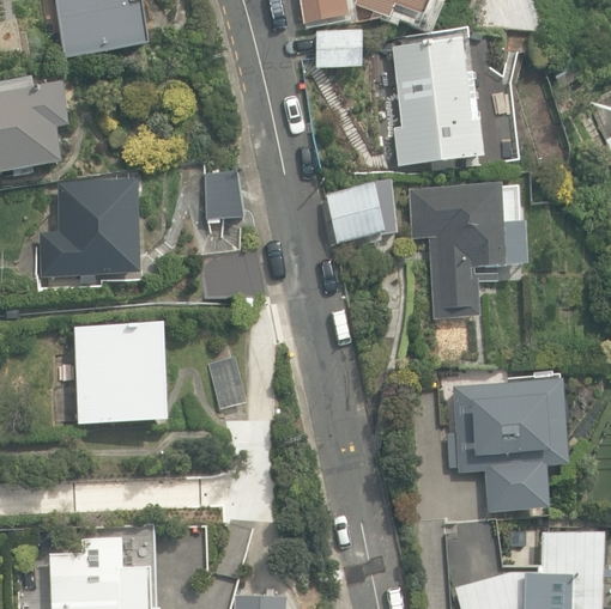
[(53,0),(61,58),(149,44),(143,0),(132,1),(132,0),(53,0)]
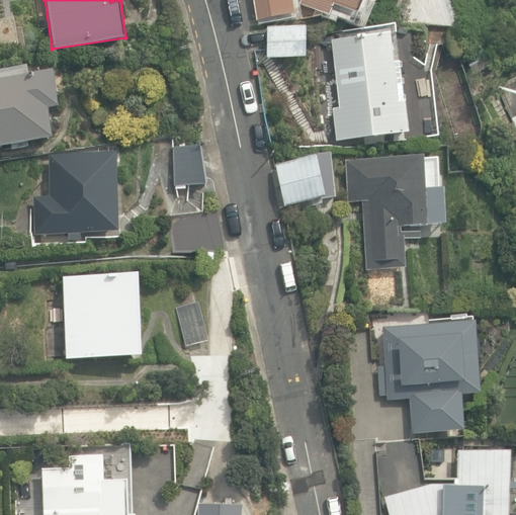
[(253,0),(256,17),(294,11),(292,0),(253,0)]
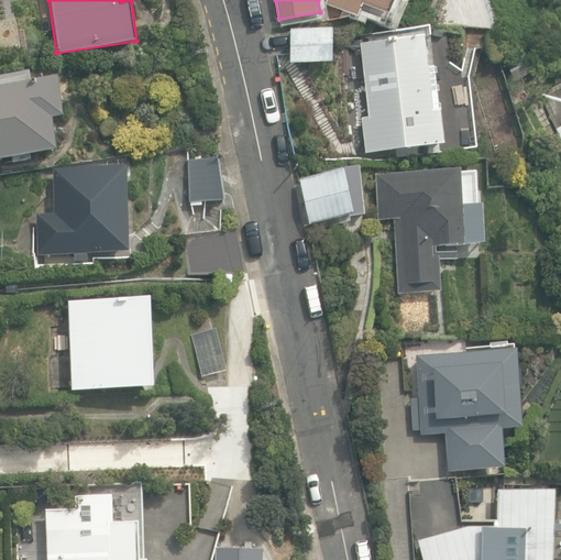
[(359,9),(392,22),(400,1),(397,0),(325,0),(323,3),(356,17),(359,9)]
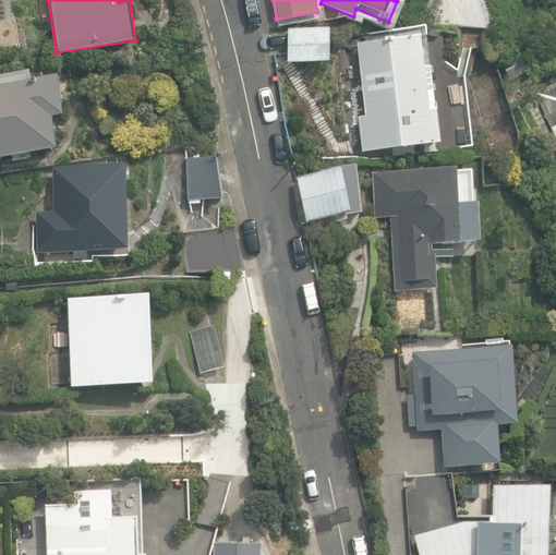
[(287,59),(329,60),(329,27),(287,27),(287,59)]
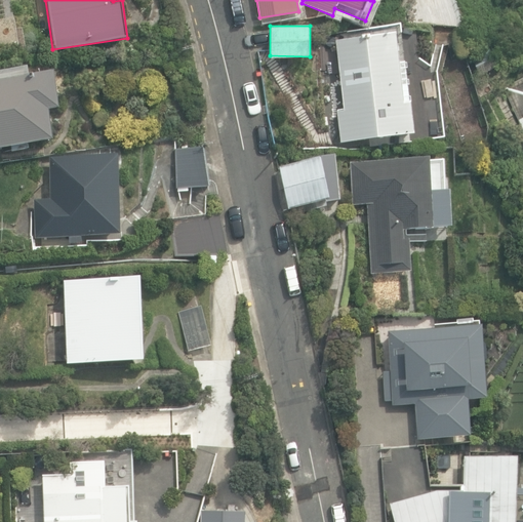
[(398,61),(395,31),(334,38),(343,107),(335,108),(339,142),(412,133),(403,61),(398,61)]
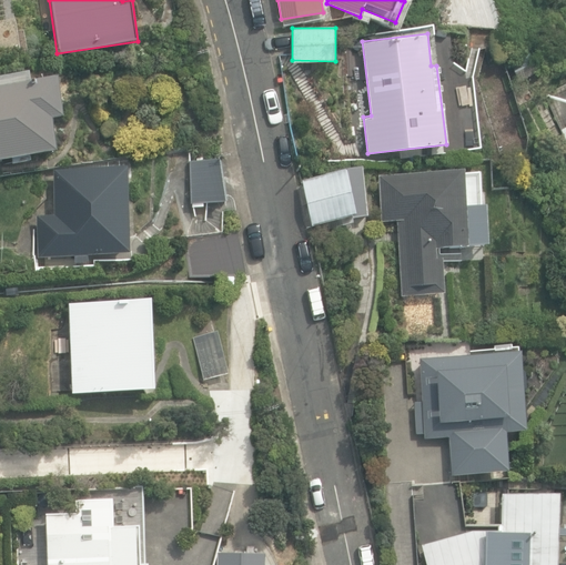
[(0,159),(57,151),(52,117),(62,115),(58,77),(0,83),(0,159)]
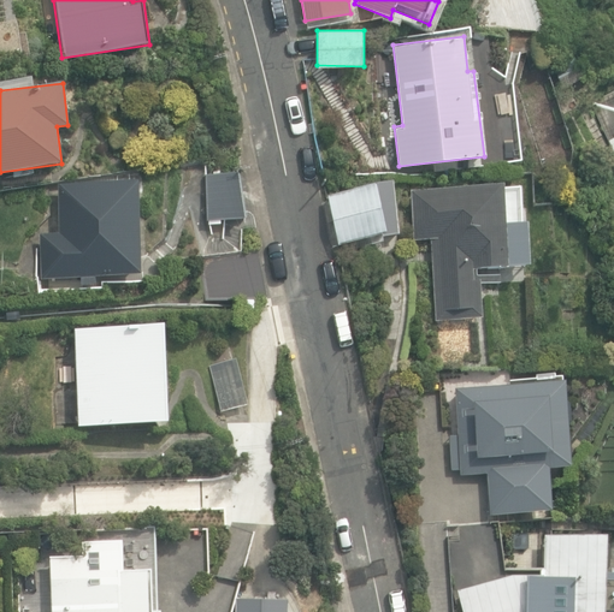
[(613,87),(589,97),(613,156),(613,87)]
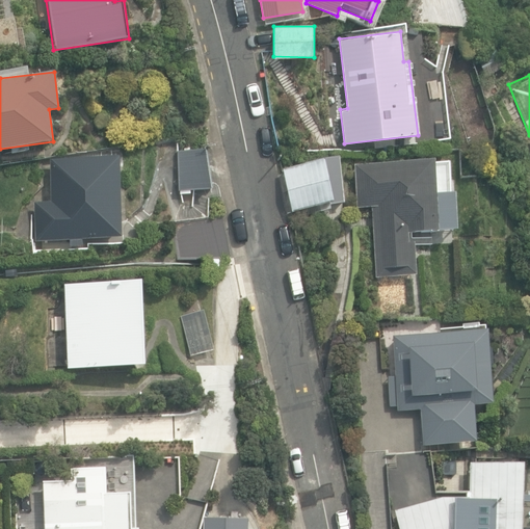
[(176,149),(178,189),(211,188),(204,147),(176,149)]
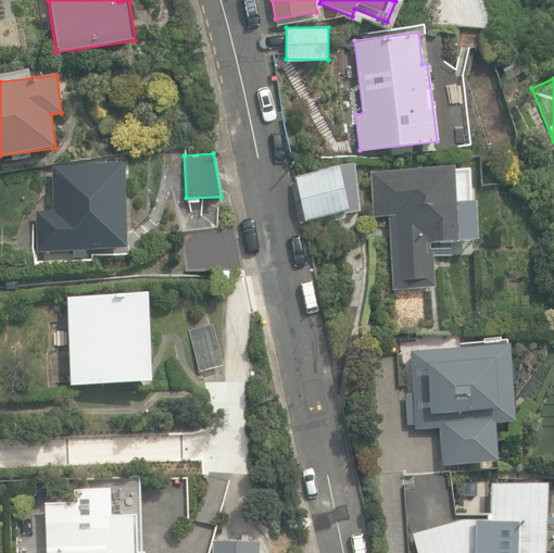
[(71,248),(72,254),(85,254),(85,248),(126,247),(124,162),(51,163),(52,208),(35,209),(36,249),(71,248)]
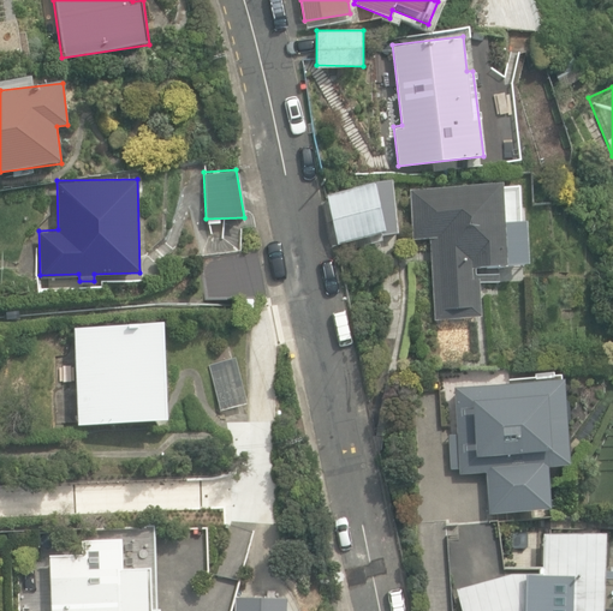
[(327,193),(338,243),(386,232),(375,183),(327,193)]
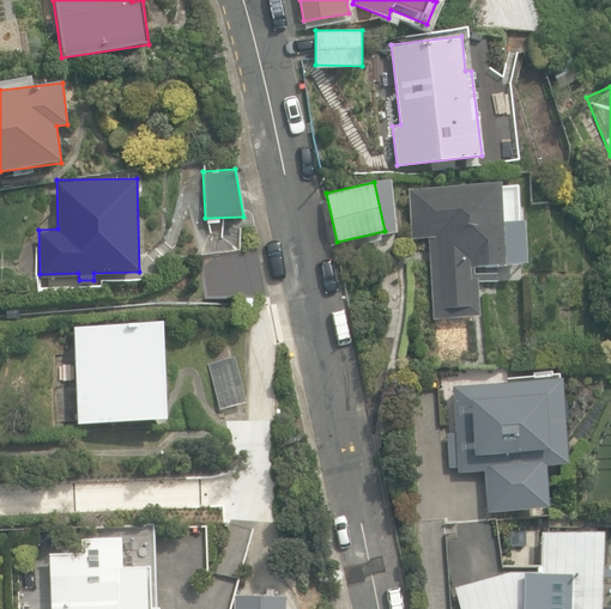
[(428,236),(433,316),(479,314),(477,276),(471,276),(471,266),(522,262),(520,223),(502,224),(500,182),(409,187),(411,237),(428,236)]
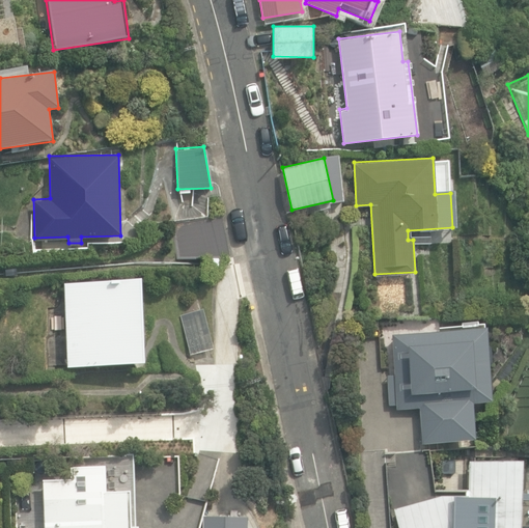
[(178,256),(229,254),(221,213),(174,218),(178,256)]
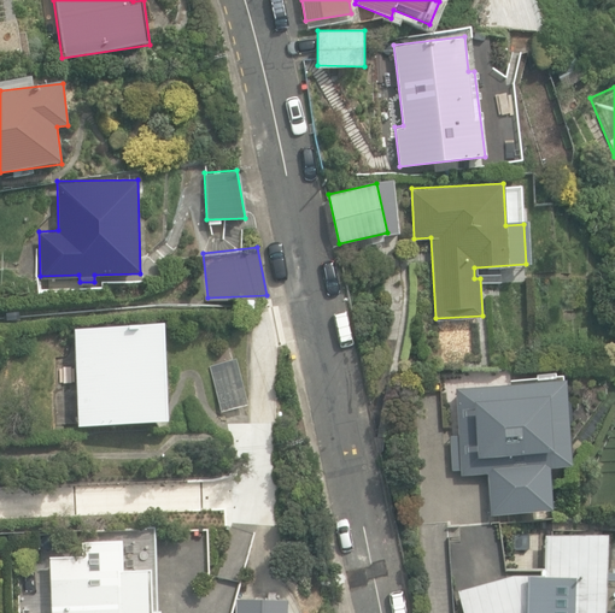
[(42,294),(69,293),(68,276),(41,278),(42,294)]
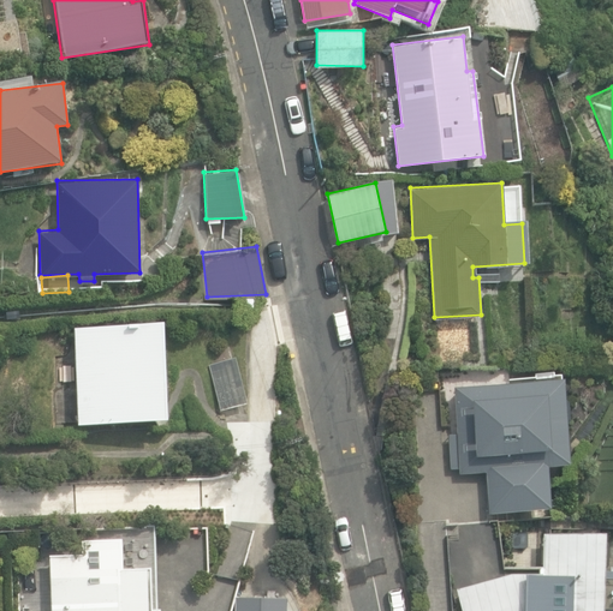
[(73,325),(78,424),(168,420),(165,322),(73,325)]
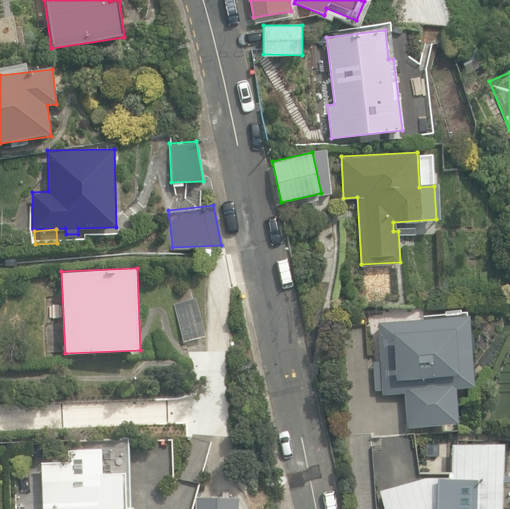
[(173,301),(182,339),(205,334),(196,295),(173,301)]
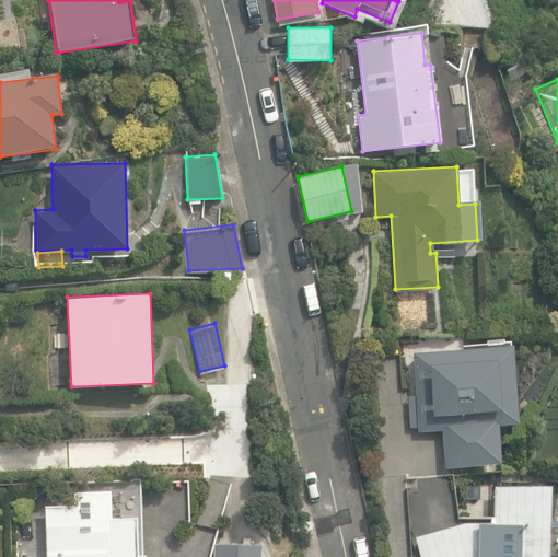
[(442,428),(444,467),(501,464),(499,425),(519,424),(513,345),(454,348),(453,334),(419,336),(419,349),(413,350),(416,393),(407,393),(409,425),(417,425),(417,430),(442,428)]
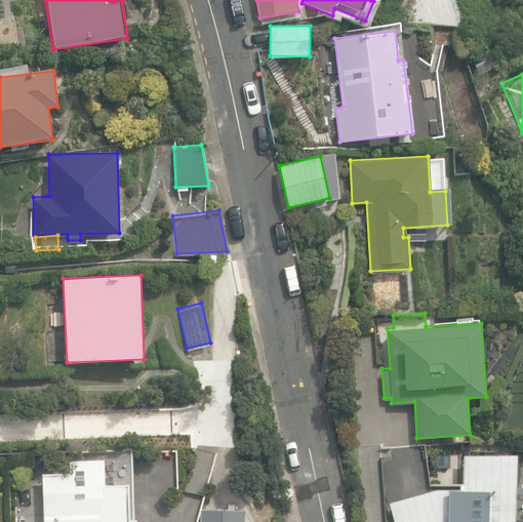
[(159,411),(160,434),(198,433),(198,409),(159,411)]
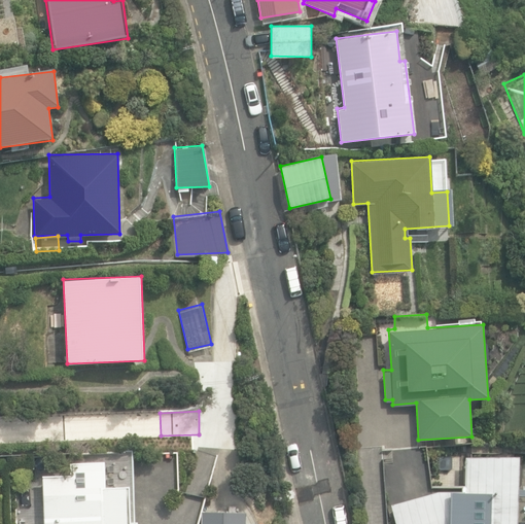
[(524,523),(524,483),(516,483),(517,457),(463,456),(462,491),(438,490),(389,503),(394,523),(524,523)]
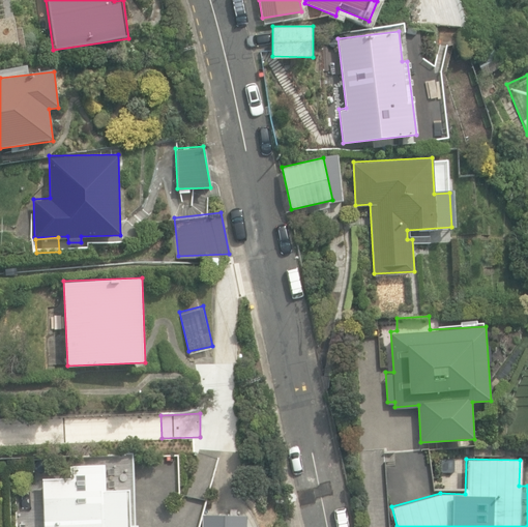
[(42,476),(44,526),(136,526),(137,526),(128,526),(127,487),(82,488),(82,475),(42,476)]
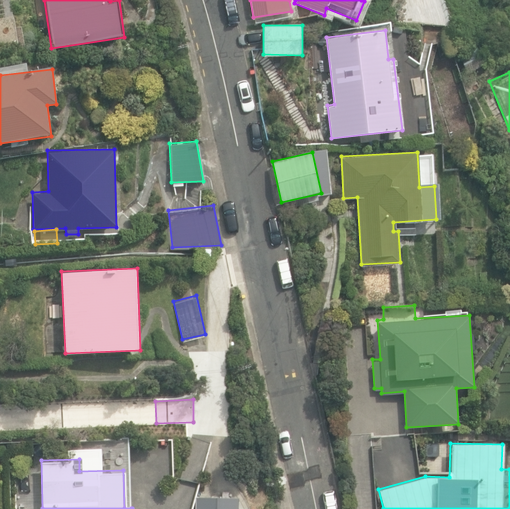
[(194,508),(238,508),(239,496),(195,494),(194,508)]
